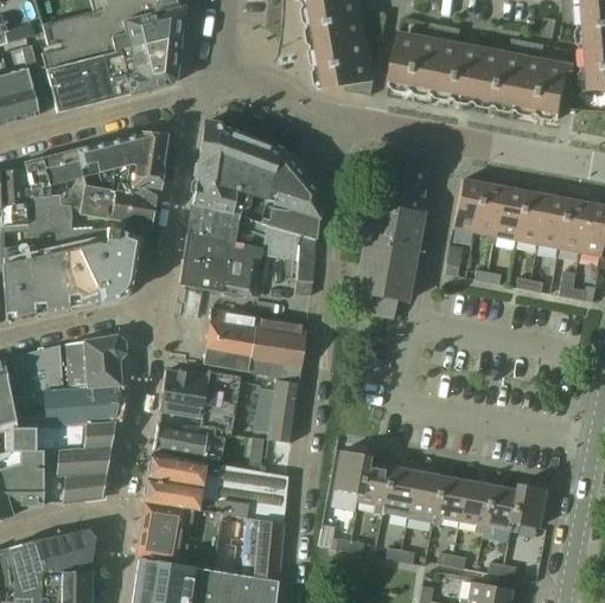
[(131,94),(172,83),(177,79),(182,33),(184,5),(182,6),(180,0),(90,0),(94,10),(55,20),(58,31),(61,42),(62,46),(43,52),(46,69),(57,109),(58,111),(61,110),(61,111),(63,110),(75,107),(75,108),(77,107),(89,103),(89,104),(91,103),(90,103),(102,100),(102,101),(104,100),(116,96),(116,97),(119,96),(129,92),(131,94)]
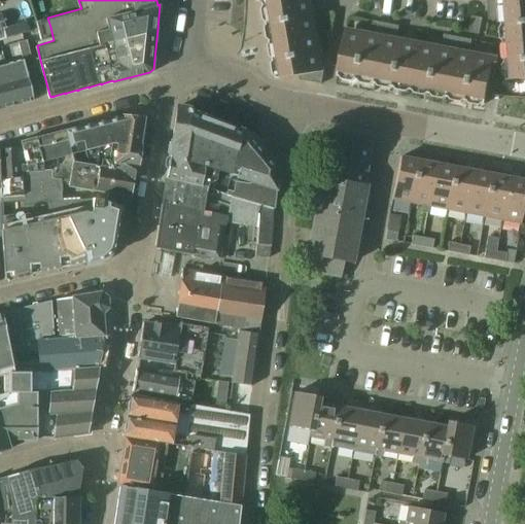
[(324,82),(326,69),(325,61),(320,62),(310,4),(314,3),(315,9),(328,6),(327,0),(266,0),(279,77),(302,73),(303,78),(324,82)]
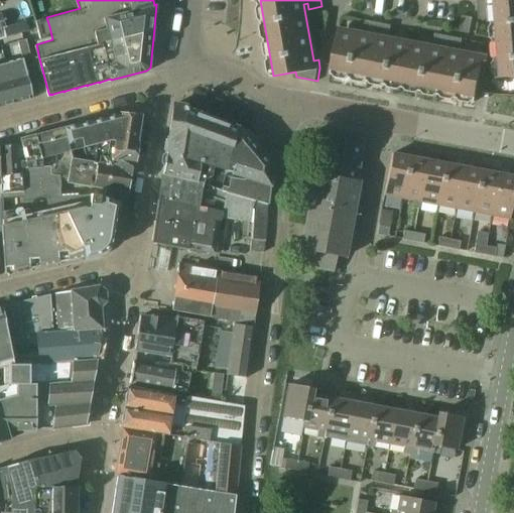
[(500,11),(502,40),(513,38),(513,1),(481,5),(482,18),(496,17),(496,11),(500,11)]
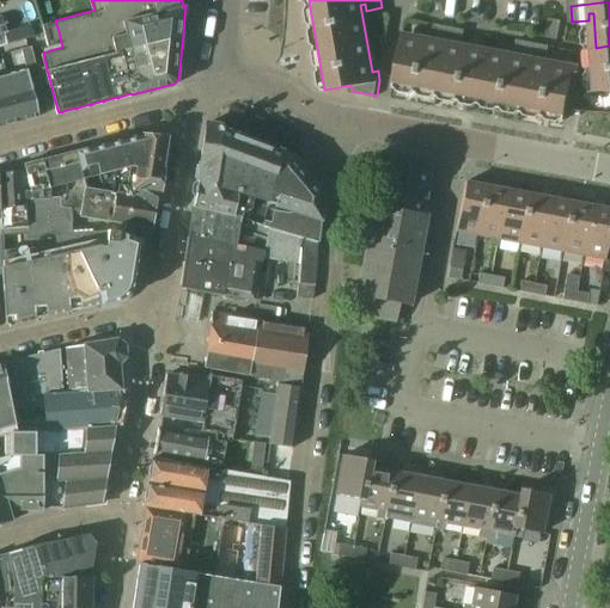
[(0,13),(0,29),(10,26),(6,12),(0,13)]
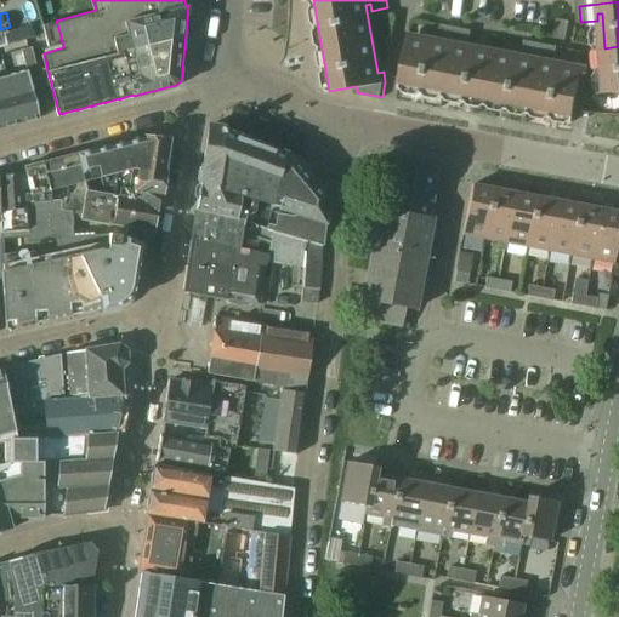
[(572,21),(560,18),(556,35),(568,38),(572,21)]
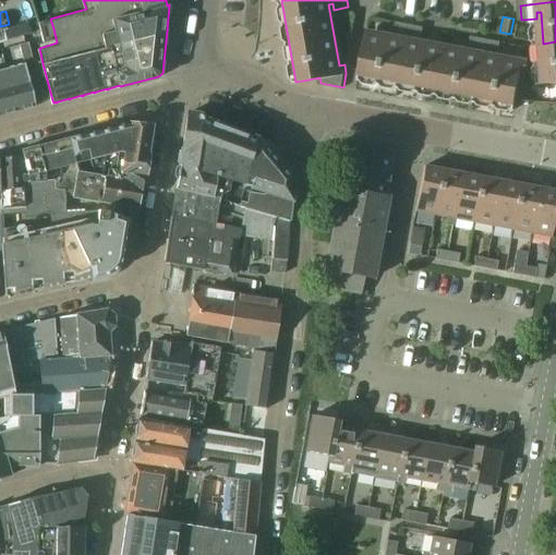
[(50,19),(39,22),(41,32),(53,28),(50,19)]
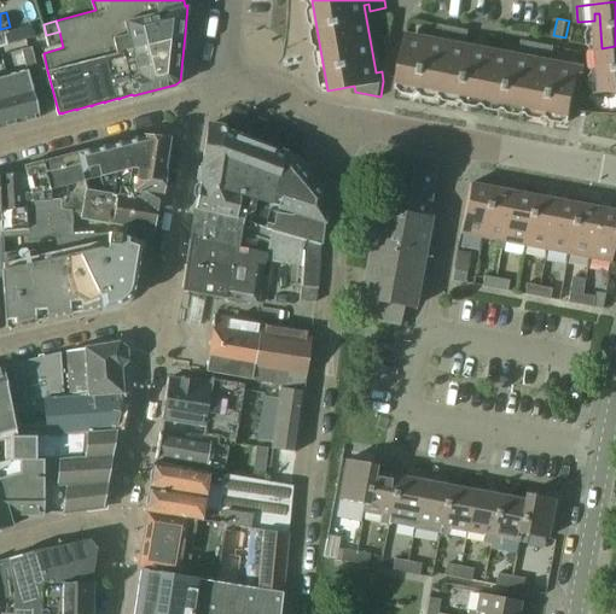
[(400,87),(442,95),(457,25),(441,23),(437,37),(445,39),(443,45),(410,39),(400,87)]
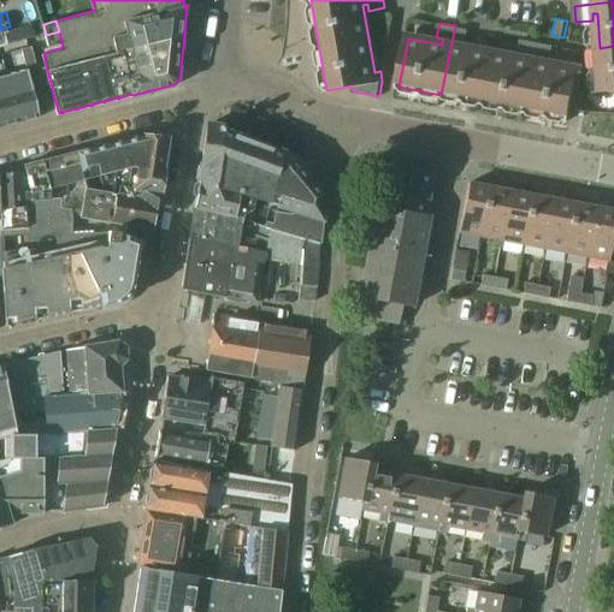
[(441,95),(484,104),(494,54),(460,48),(461,43),(467,45),(471,29),(455,25),(441,95)]
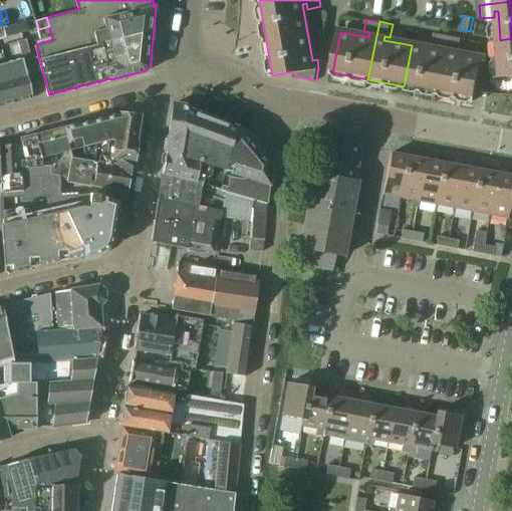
[(11,23),(0,26),(0,36),(0,38),(14,33),(11,23)]
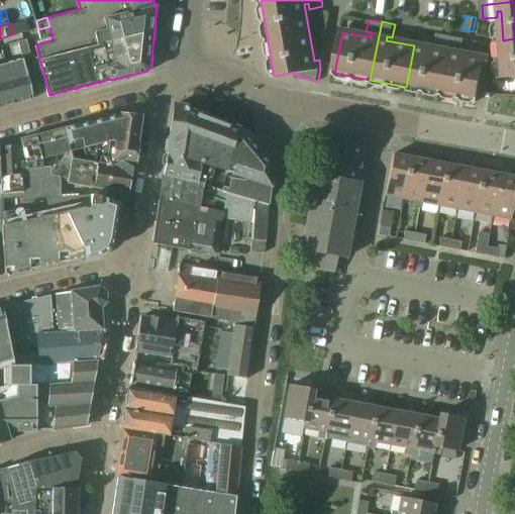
[(49,26),(38,29),(41,38),(52,35),(49,26)]
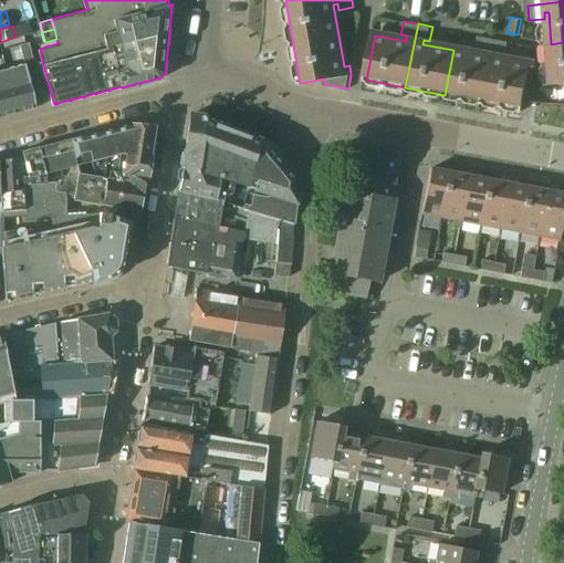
[(453,50),(445,95),(483,103),(497,39),(482,35),(480,50),(486,51),(484,56),(453,50)]
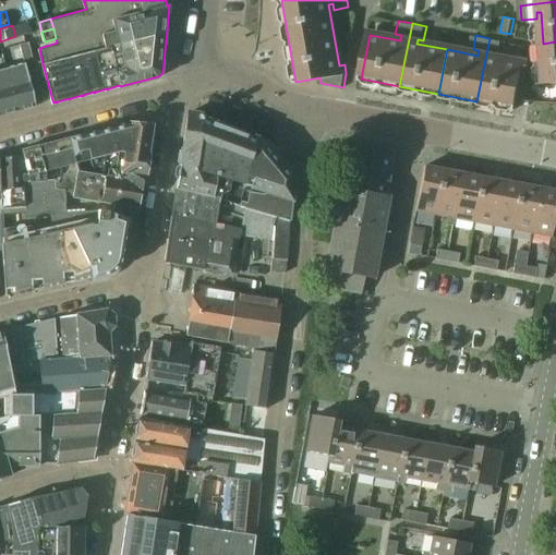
[(490,38),(476,101),(517,109),(526,64),(494,59),(495,53),(500,55),(504,40),(490,38)]
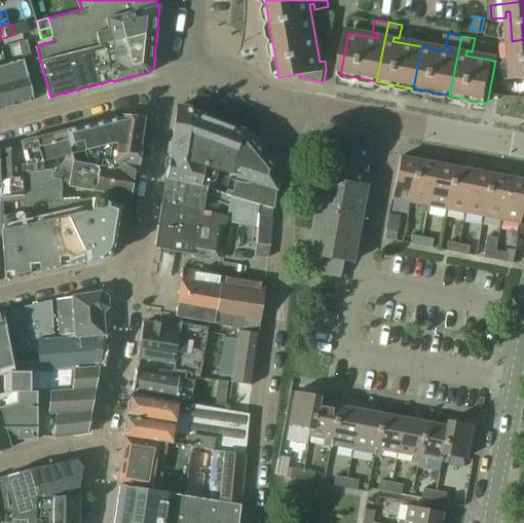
[(31,49),(28,38),(20,40),(23,51),(31,49)]
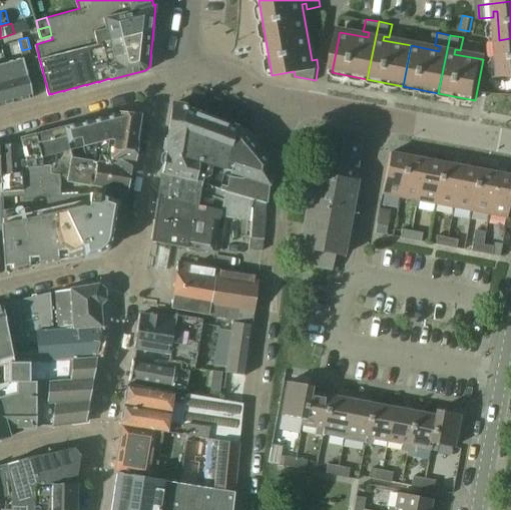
[(510,38),(499,40),(501,68),(496,69),(496,77),(510,75),(510,38)]
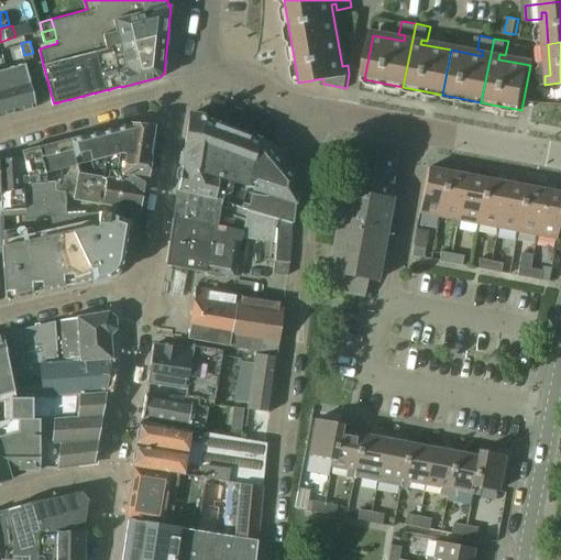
[(36,65),(33,53),(24,55),(25,62),(28,67),(36,65)]
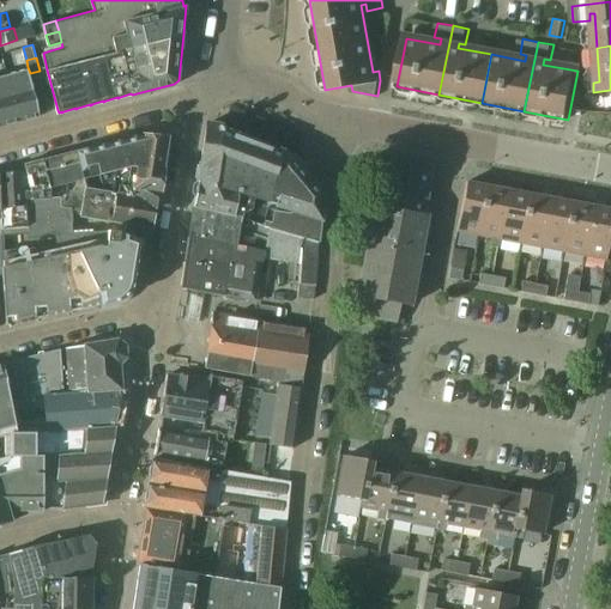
[(30,73),(28,67),(8,72),(20,120),(41,114),(40,111),(36,98),(34,86),(30,73)]
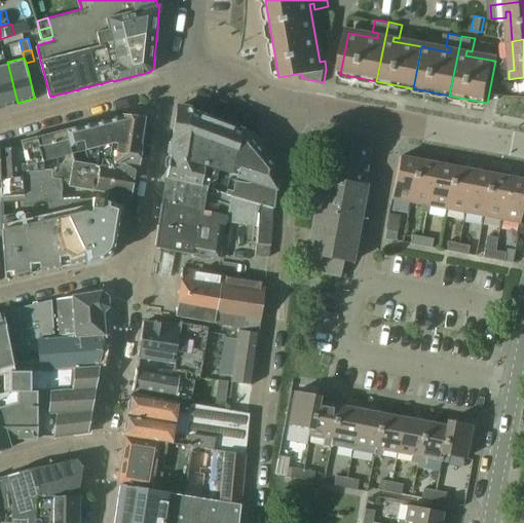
[(36,71),(34,61),(26,63),(29,74),(36,71)]
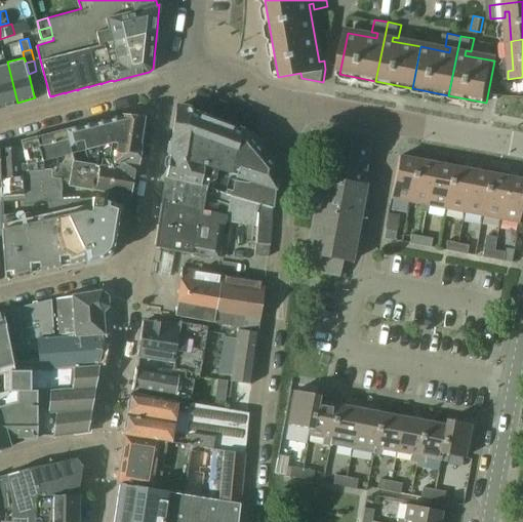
[(7,62),(0,64),(0,104),(1,107),(17,103),(7,62)]
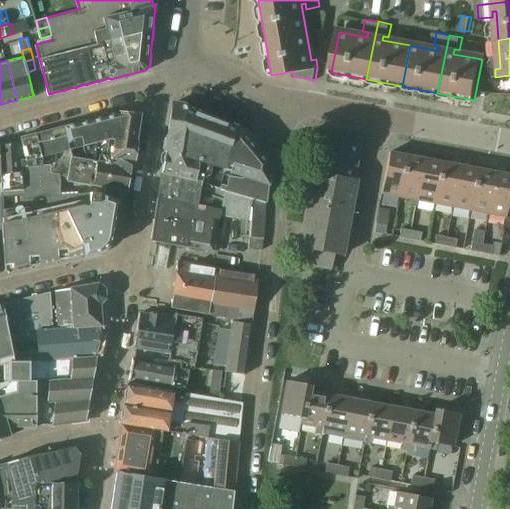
[(35,69),(28,72),(30,82),(38,80),(35,69)]
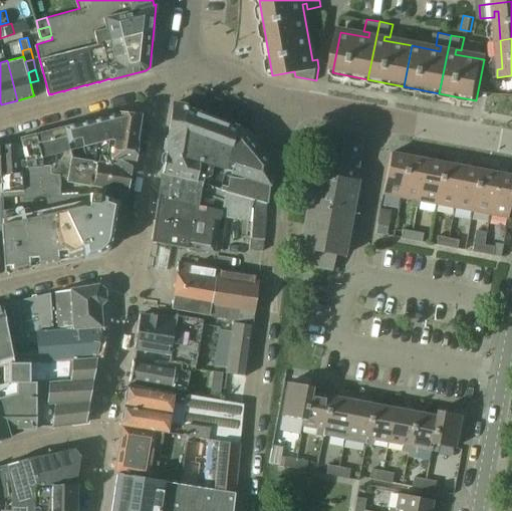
[(30,82),(33,93),(41,91),(38,80),(30,82)]
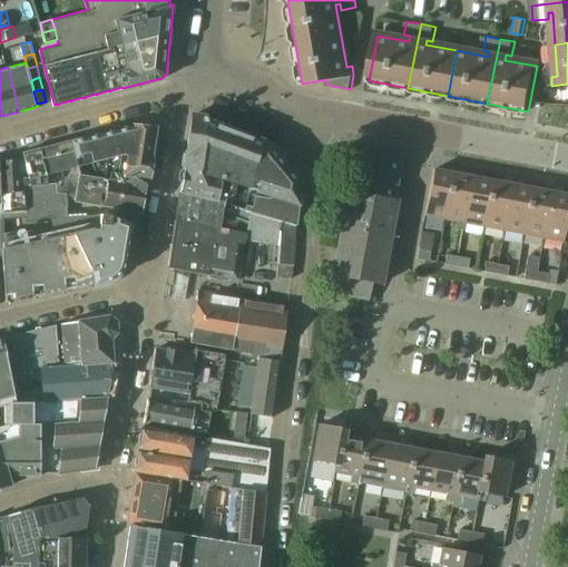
[(273,192),(300,199),(302,179),(273,145),(264,140),(264,139),(242,132),(243,128),(242,125),(235,123),(232,124),(231,127),(208,118),(208,116),(194,114),(185,167),(251,186),(273,192)]
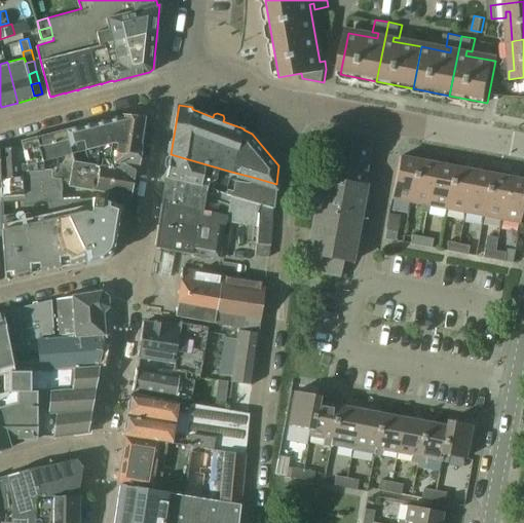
[(116,159),(138,162),(142,143),(141,141),(145,116),(123,114),(123,115),(111,117),(117,143),(120,142),(117,155),(109,153),(106,166),(114,169),(116,159)]
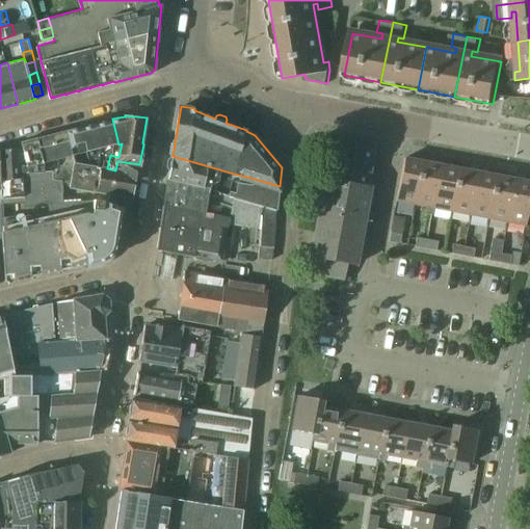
[(118,144),(112,118),(98,123),(103,148),(118,144)]
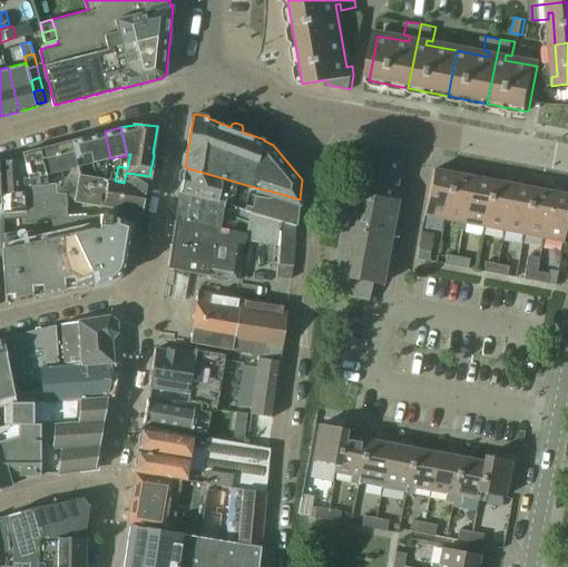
[(96,160),(110,158),(105,132),(89,135),(96,160)]
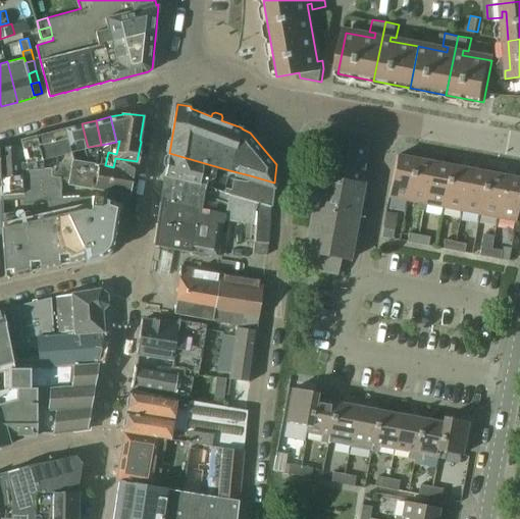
[(72,151),(88,147),(82,123),(67,127),(72,151)]
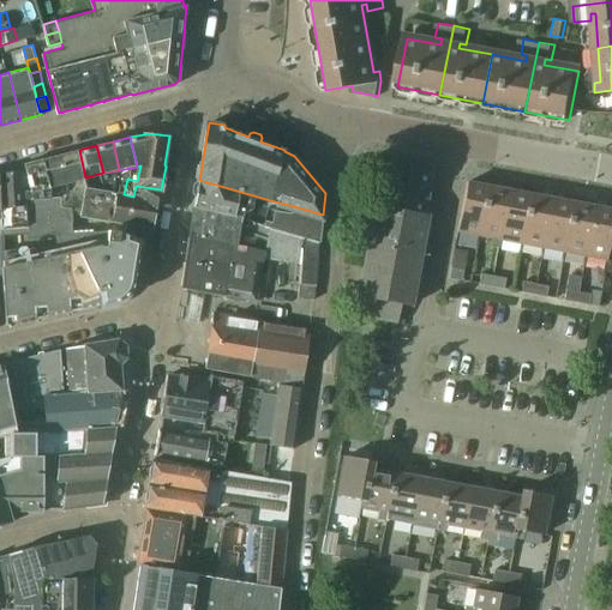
[(67,181),(85,177),(79,150),(61,153),(67,181)]
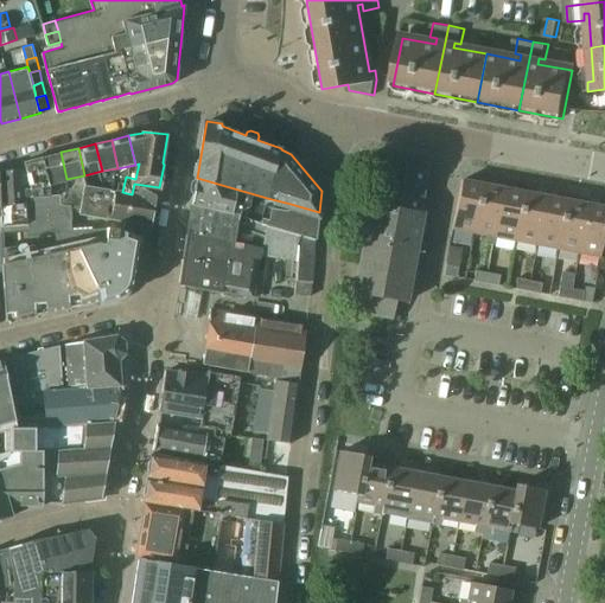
[(49,183),(67,179),(61,152),(44,156),(49,183)]
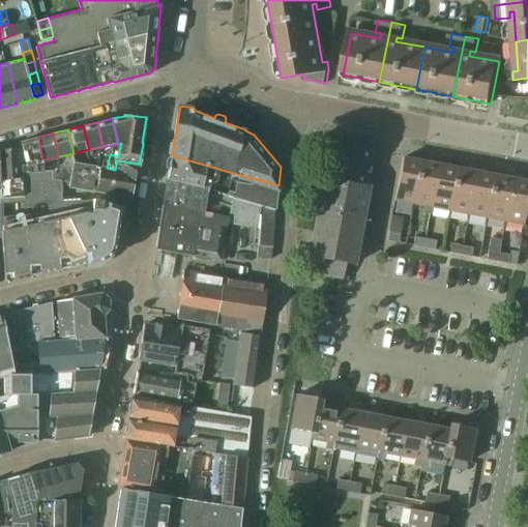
[(42,159),(38,137),(22,141),(28,163),(42,159)]
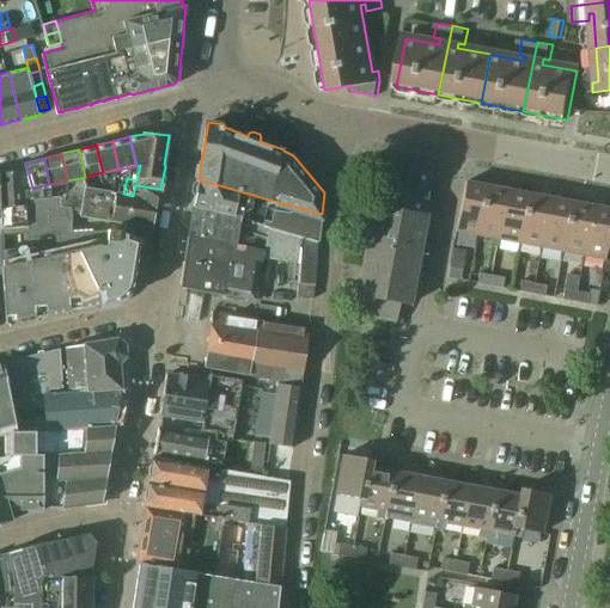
[(413,302),(428,215),(425,214),(432,170),(388,161),(380,206),(374,204),(359,293),(370,294),(366,315),(403,321),(407,302),(413,302)]
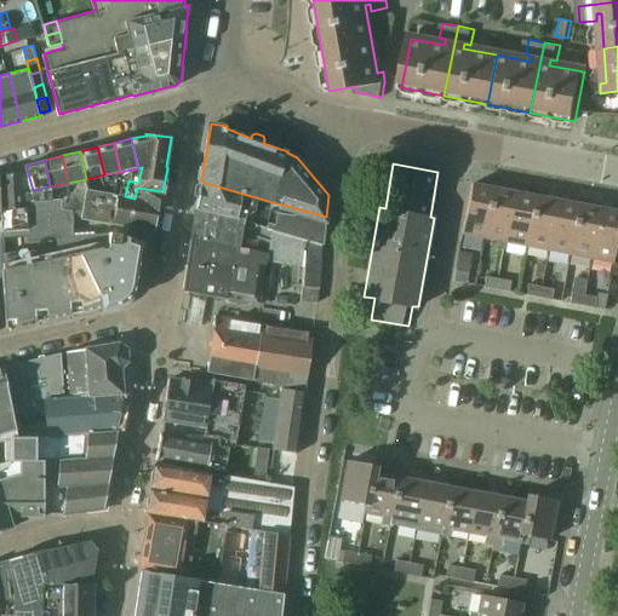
[(27,232),(27,211),(24,171),(0,173),(0,172),(0,229),(0,235),(27,234),(27,232)]
